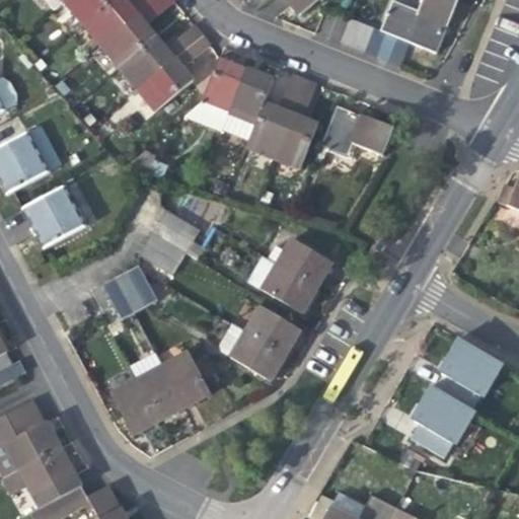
[(67,0),(44,0),(54,11),(64,3),(67,0)]
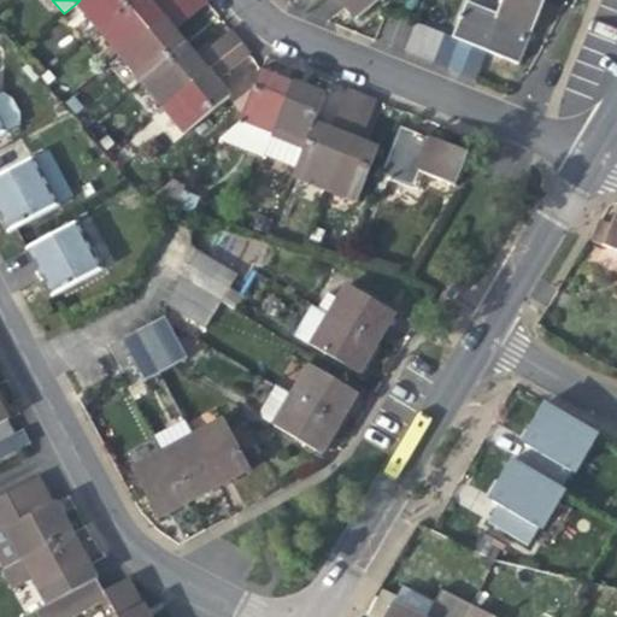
[(80,0),(76,4),(99,30),(134,0),(80,0)]
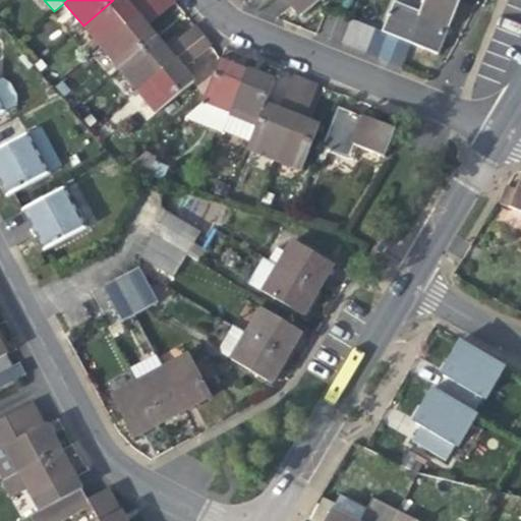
[(138,16),(129,5),(125,1),(124,0),(113,0),(83,25),(101,47),(138,16)]
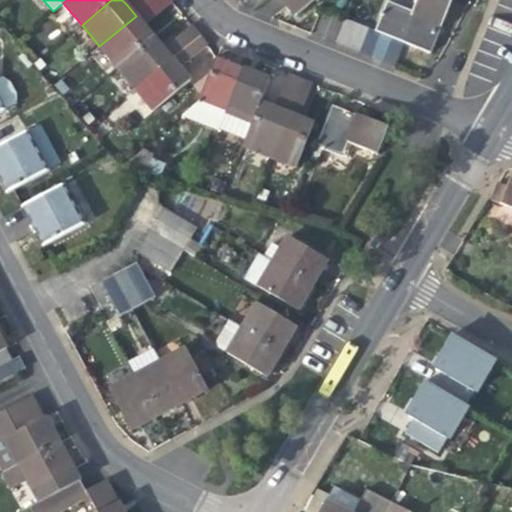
[(132,0),(127,5),(136,16),(155,0),(132,0)]
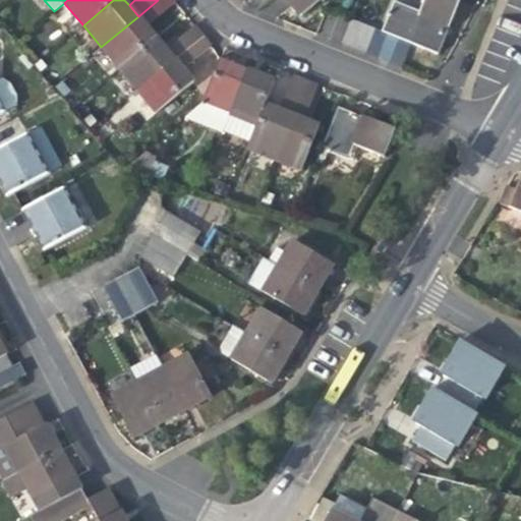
[(173,0),(158,0),(138,16),(147,26),(176,2),(173,0)]
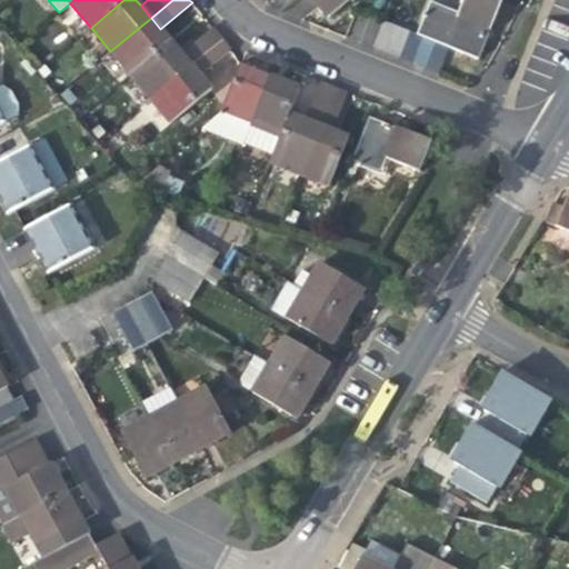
[(313,0),(317,5),(327,17),(346,0),(313,0)]
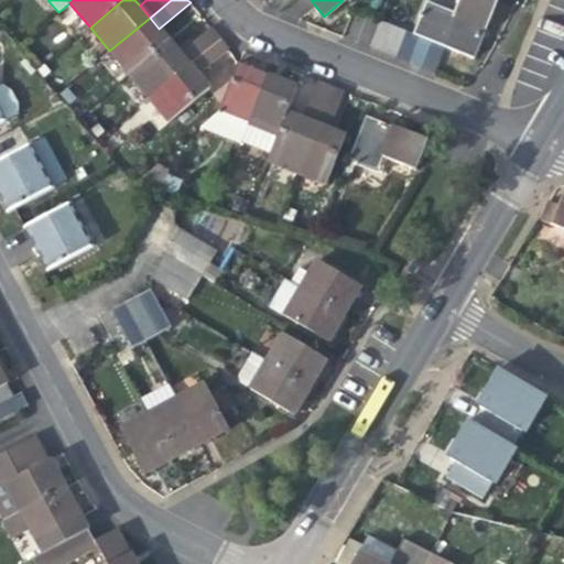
[(461,0),(456,14),(486,26),(496,0),(461,0)]
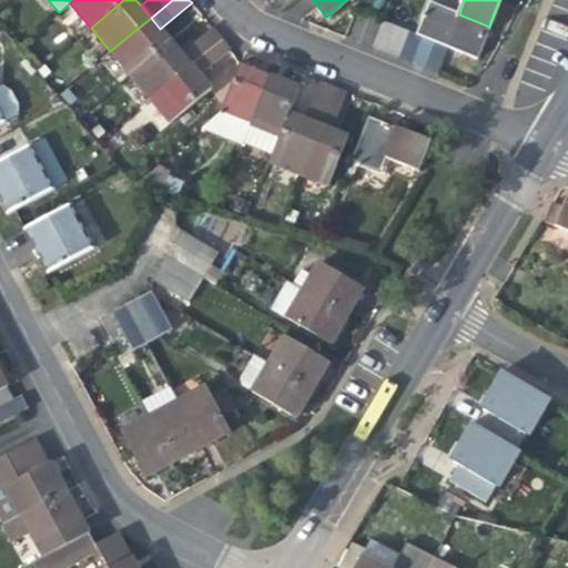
[(483,42),(489,27),(459,14),(430,2),(417,34),(422,36),(435,41),(448,47),(476,58),(483,42)]
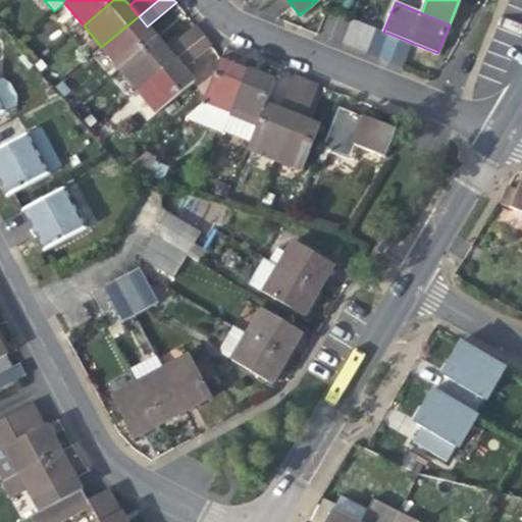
[(151,32),(147,27),(139,16),(101,47),(119,68),(156,38),(151,32)]
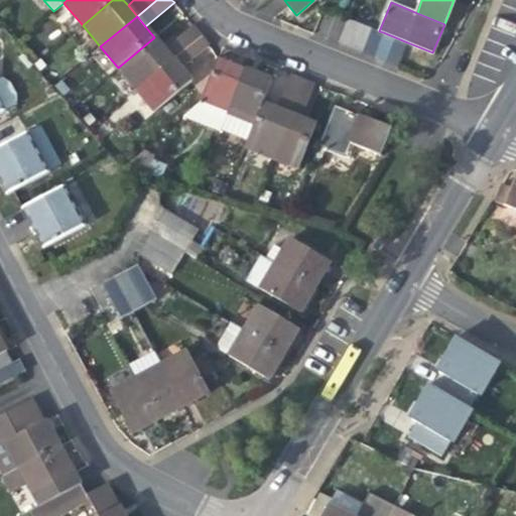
[(348,18),(337,43),(348,48),(359,22),(348,18)]
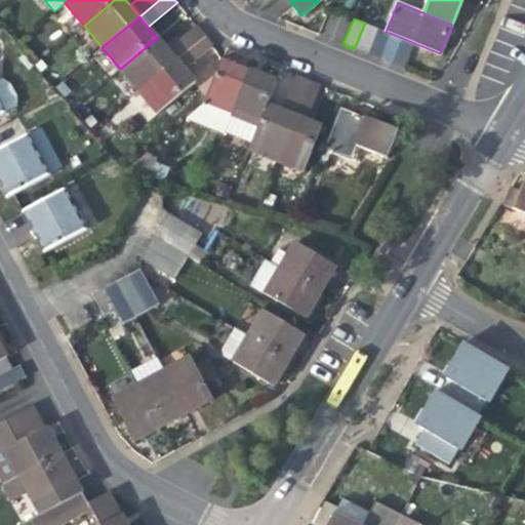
[(378,28),(365,23),(354,49),(367,54),(378,28)]
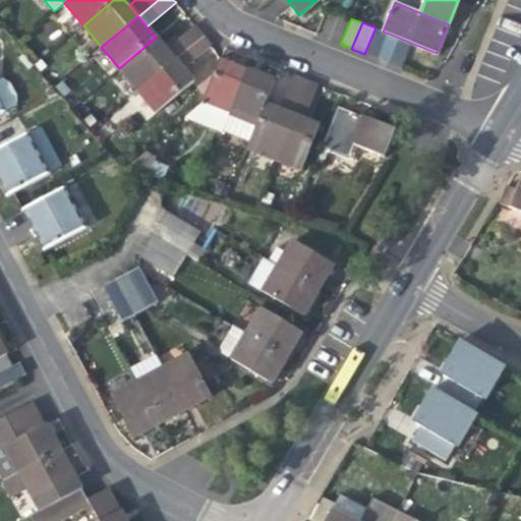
[(165,49),(174,60),(204,37),(194,24),(165,49)]
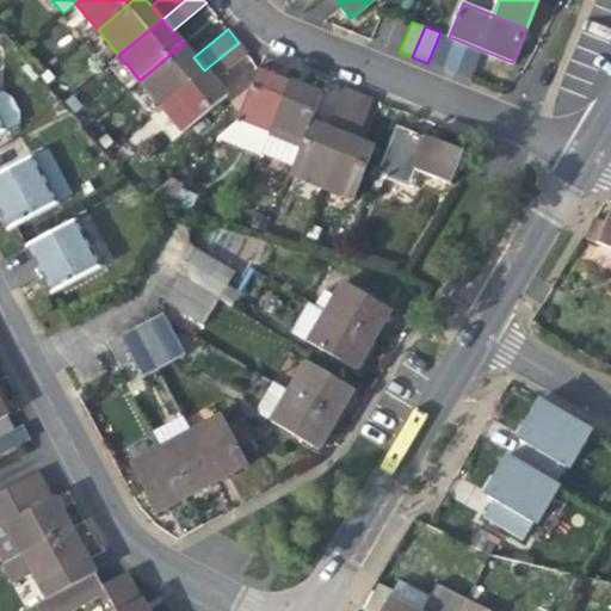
[(449,37),(440,32),(427,63),(442,69),(454,38),(449,37)]
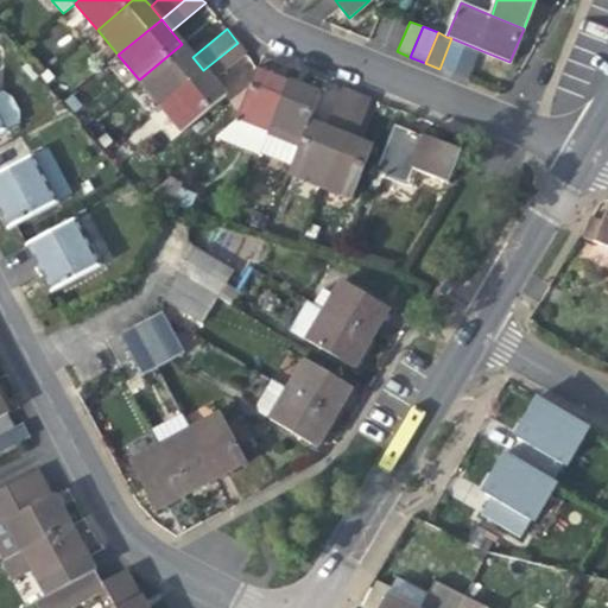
[(466,44),(451,38),(439,69),(453,74),(466,44)]
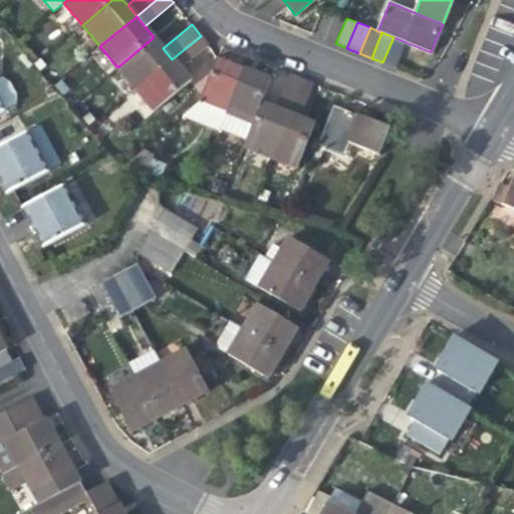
[(201,36),(172,59),(180,69),(209,45),(201,36)]
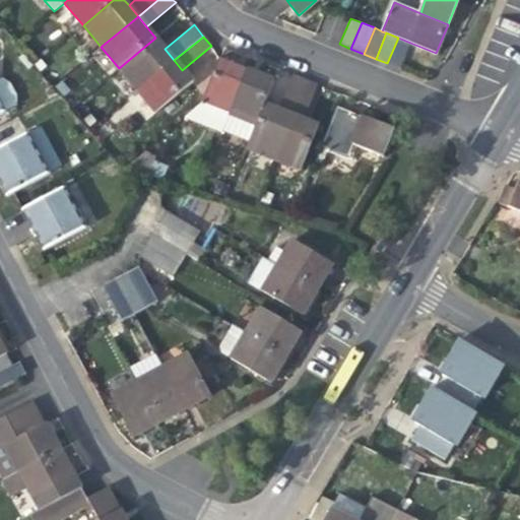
[(174,60),(165,49),(160,45),(155,38),(119,68),(137,90),(174,60)]
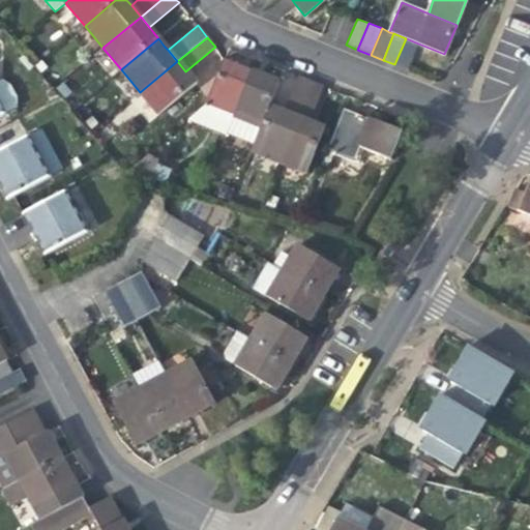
[(418,43),(406,38),(394,64),(408,70),(418,43)]
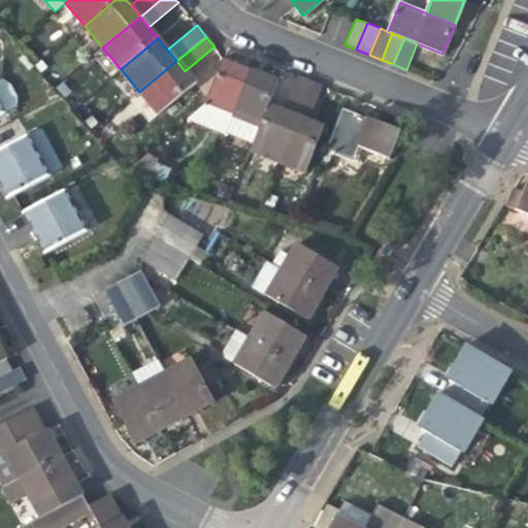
[(204,104),(231,114),(250,70),(238,65),(223,60),(204,104)]
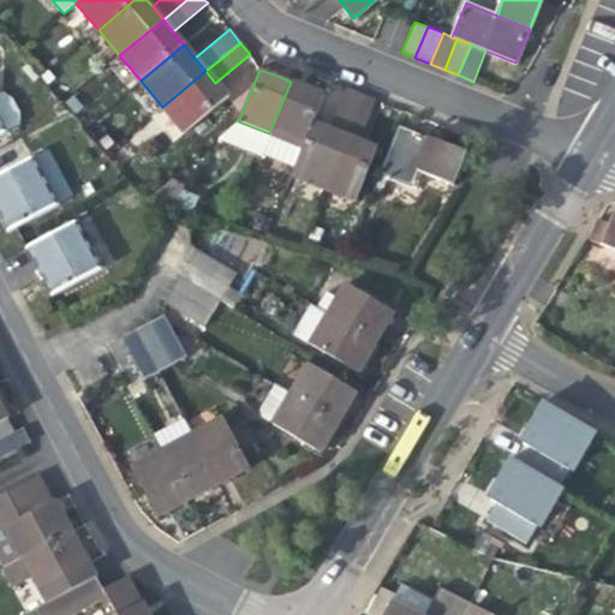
[(215,83),(206,71),(162,107),(183,132),(227,96),(221,90),(215,83)]
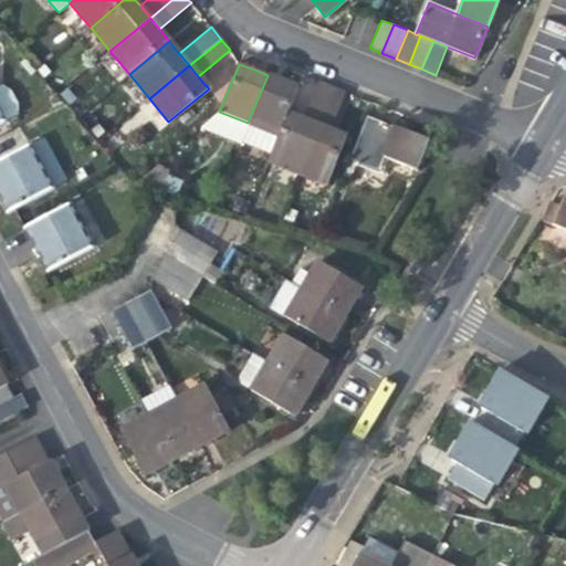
[(242,139),(271,152),(287,111),(297,87),(285,83),(268,75),(248,123),(242,139)]
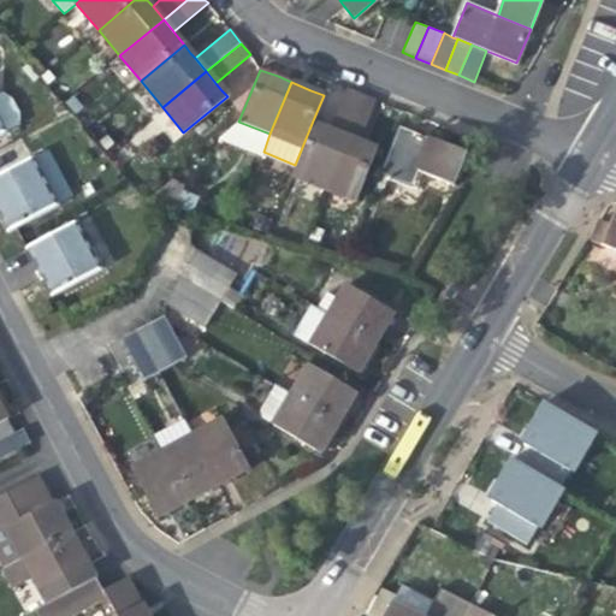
[(331,128),(345,134),(361,94),(347,88),(331,128)]
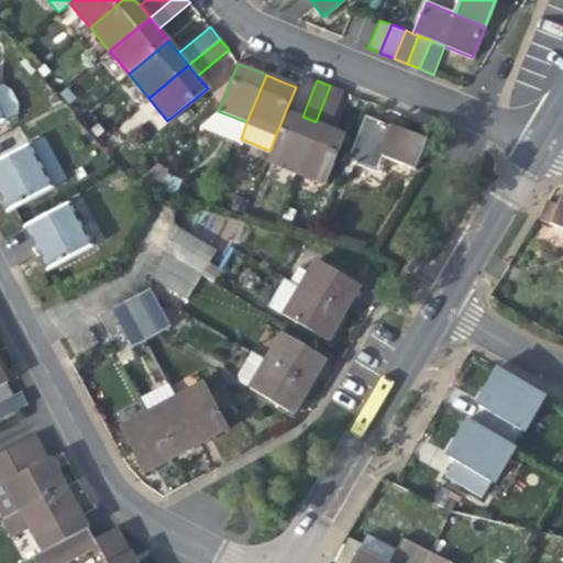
[(1,84),(0,85),(0,111),(4,120),(17,113),(13,107),(18,99),(13,91),(6,90),(1,84)]
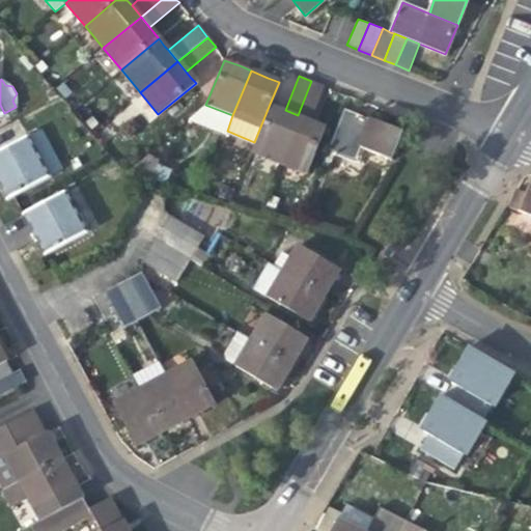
[(311,81),(298,115),(310,120),(324,86),(311,81)]
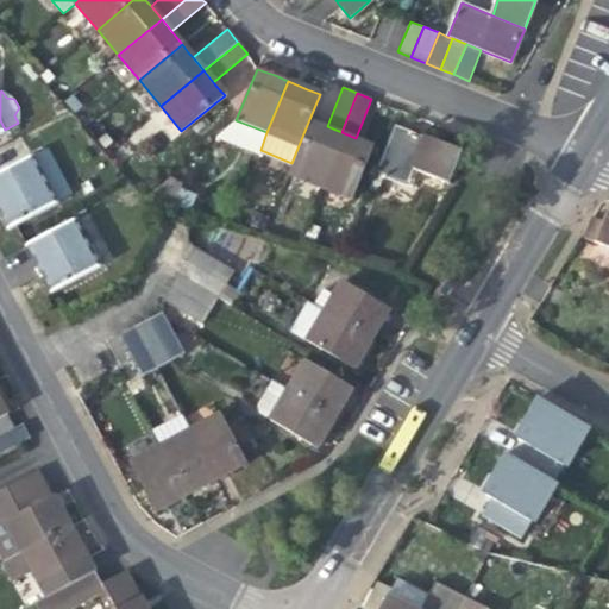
[(341,132),(327,126),(321,124),(309,119),(292,163),(287,175),(319,187),(341,132)]
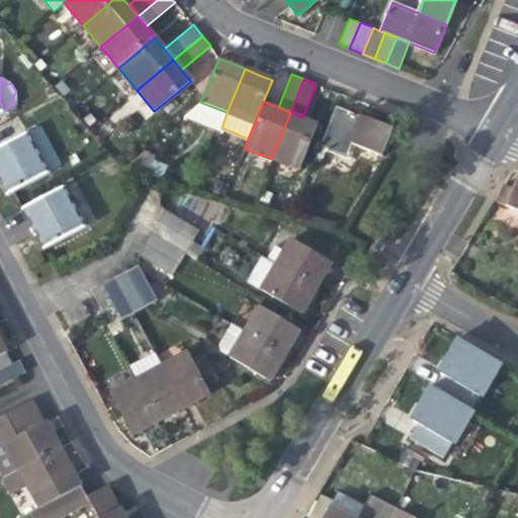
[(222,127),(227,112),(200,102),(183,117),(220,133),(222,127)]
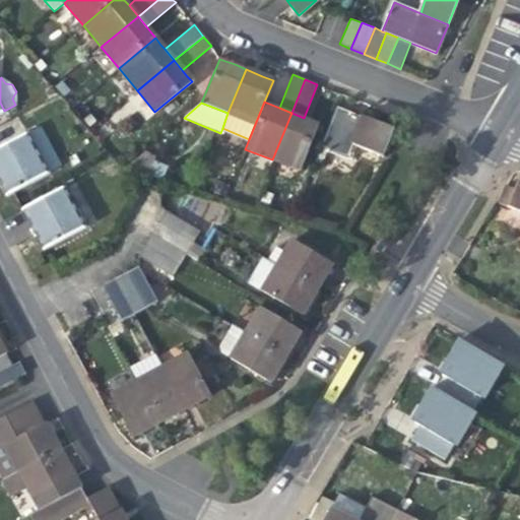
[(319,147),(326,150),(347,158),(352,145),(381,157),(393,128),(367,118),(336,105),(319,147)]
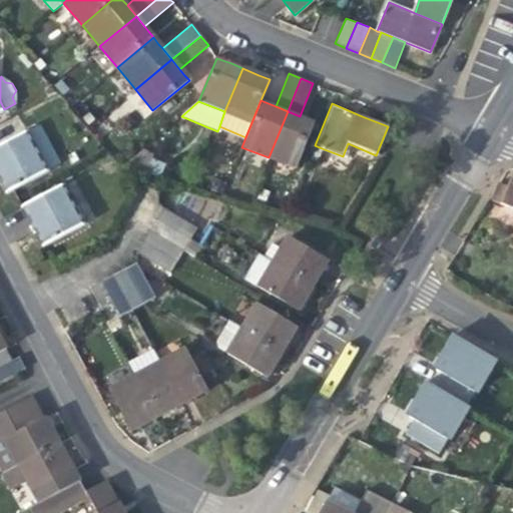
[(300,116),(288,111),(269,157),(295,168),(314,122),(306,118),(300,116)]
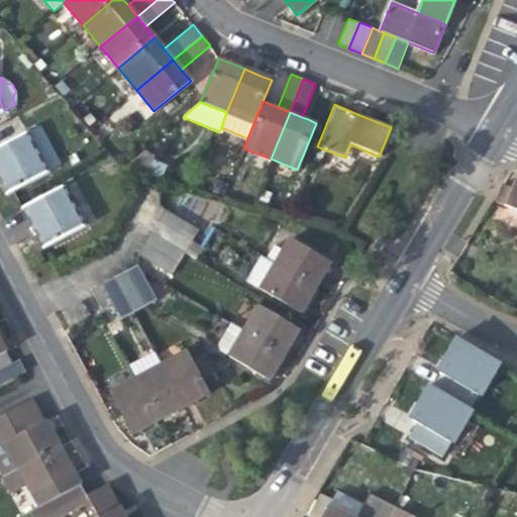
[(0,182),(6,194),(47,173),(27,134),(0,147),(0,182)]
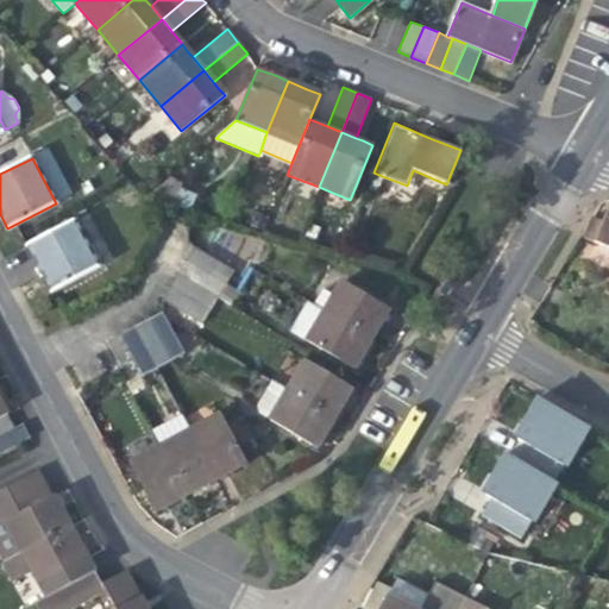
[(375,192),(382,176),(374,173),(366,188),(375,192)]
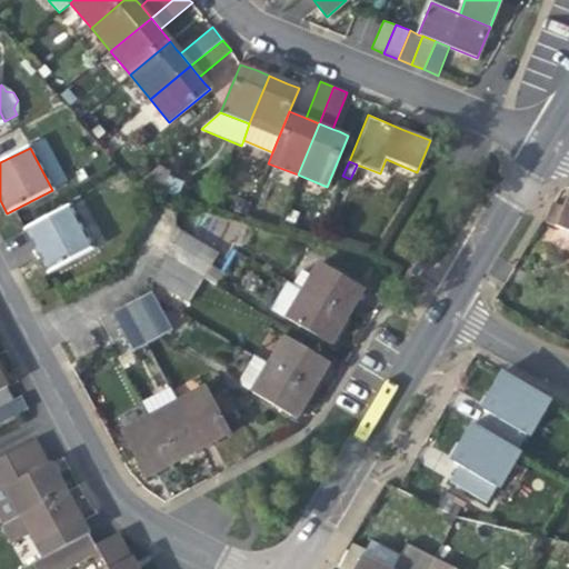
[(158,165),(139,180),(160,190),(170,171),(158,165)]
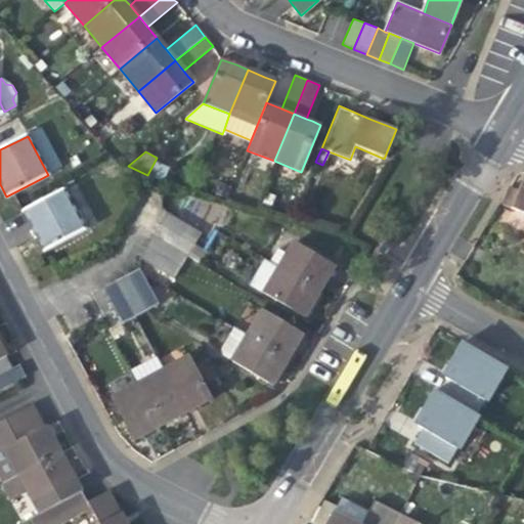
[(523,214),(523,181),(513,177),(501,206),(523,214)]
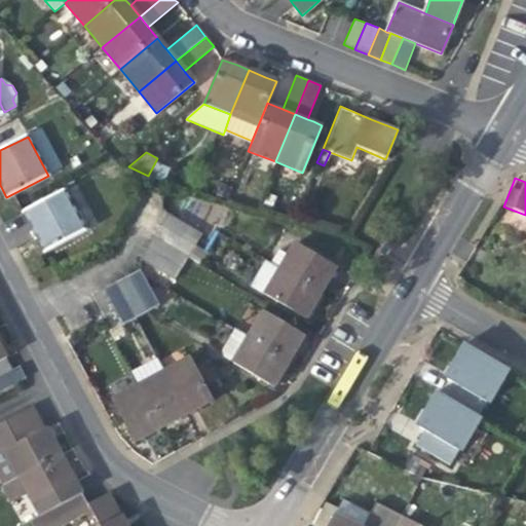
[(34,232),(44,252),(85,229),(65,190),(23,213),(34,232)]
